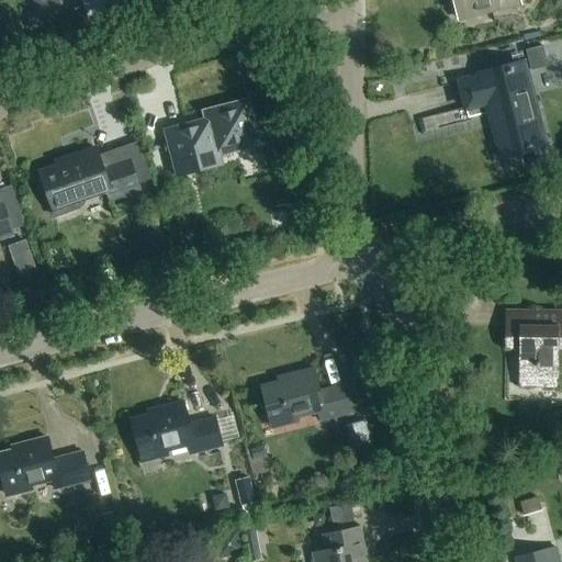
[(77,0),(33,0),(41,21),(80,8),(77,0)]
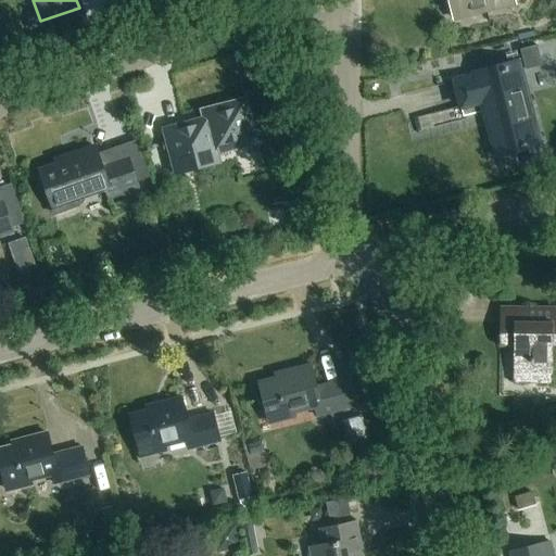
[(454,0),(459,19),(488,11),(513,4),(510,0),(454,0)]
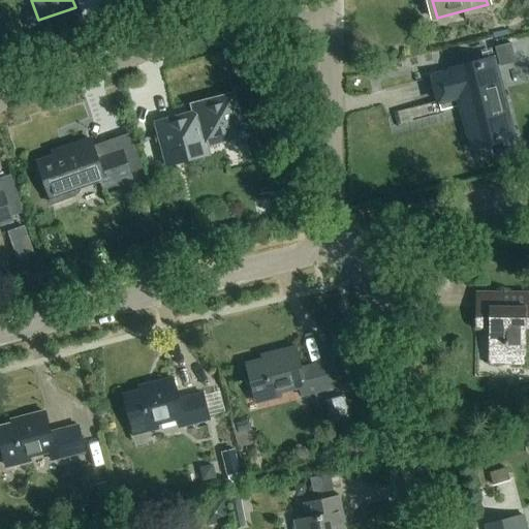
[(500,67),(517,63),(512,44),(495,48),(500,67)]
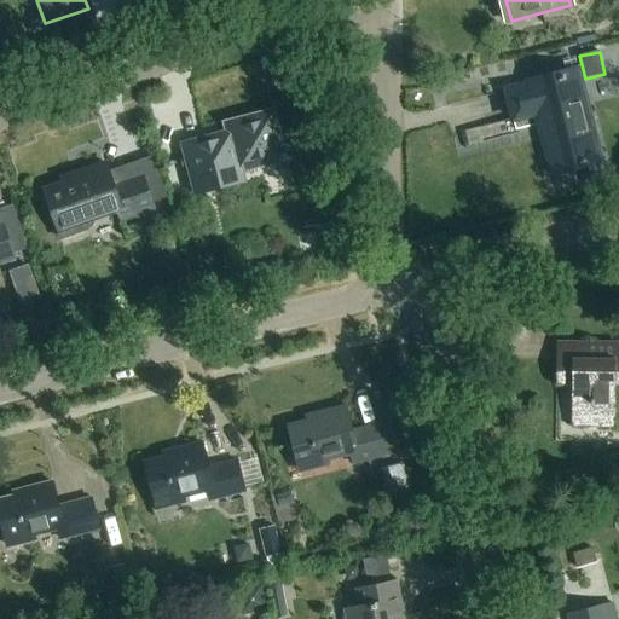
[(551,172),(570,167),(599,160),(584,104),(586,103),(579,73),(505,92),(514,122),(537,116),(551,172)]
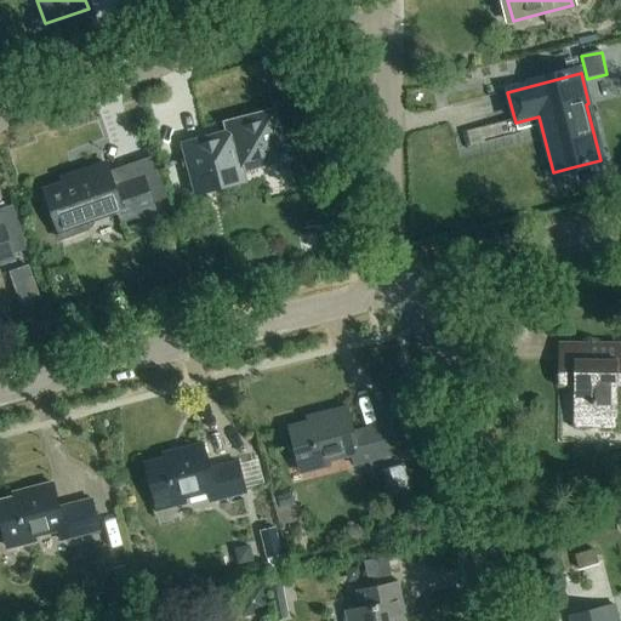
[(240,174),(291,160),(278,109),(227,123),(228,129),(182,142),(186,152),(197,193),(243,181),(240,174)]
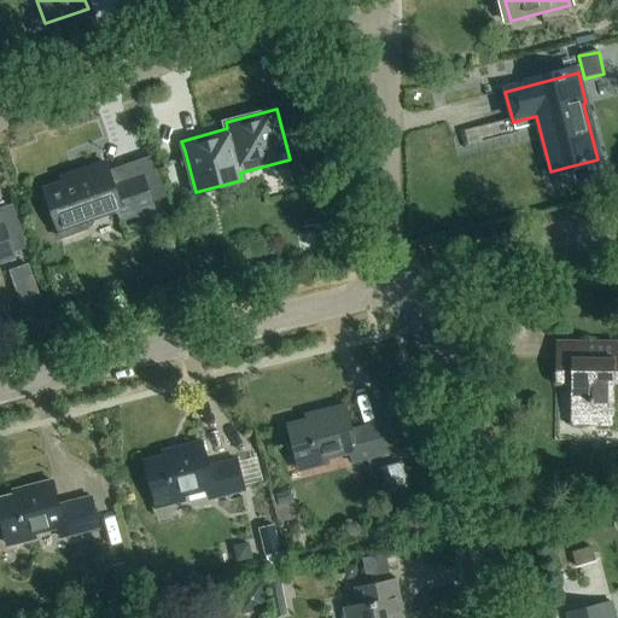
[(505,121),(471,128),(473,139),(507,132),(505,121)]
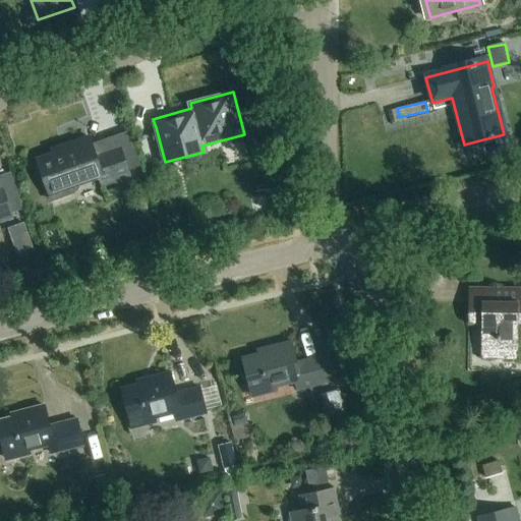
[(130,177),(120,147),(96,156),(89,137),(61,148),(63,152),(37,161),(49,194),(51,200),(73,193),(71,187),(98,178),(101,186),(130,177)]
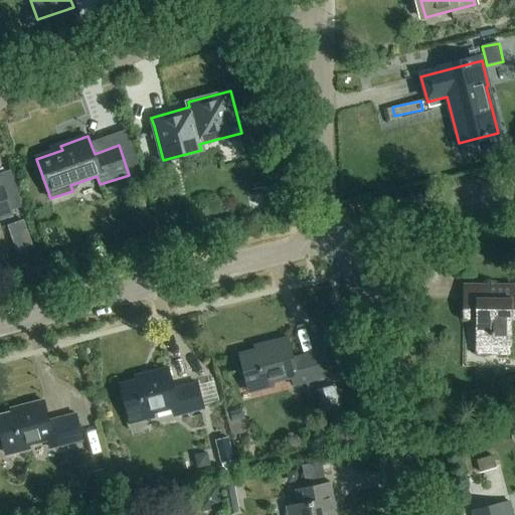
[(0,218),(12,215),(2,187),(0,187),(0,218)]
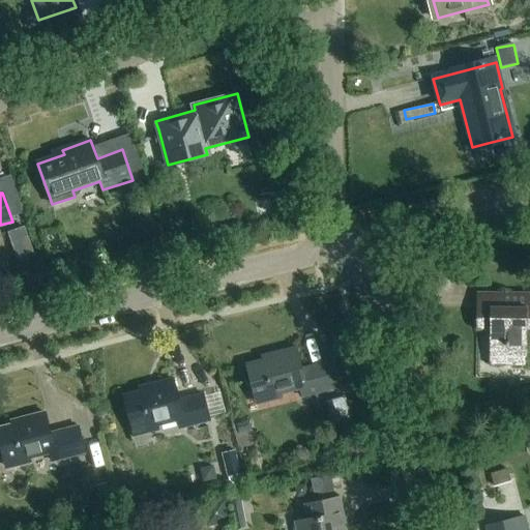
[(22,257),(39,252),(32,225),(15,229),(22,257)]
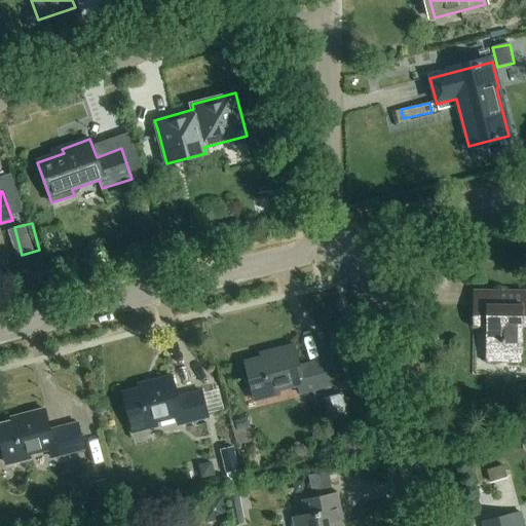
[(525,327),(525,292),(476,292),(475,327),(487,328),(486,363),(523,363),(524,328),(525,327)]
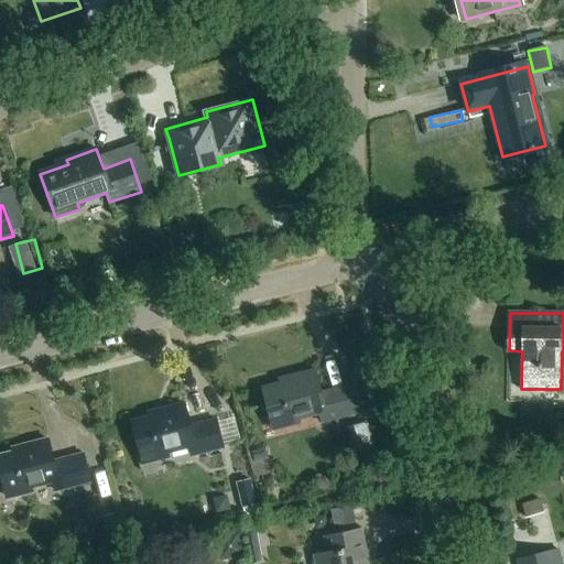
[(357,382),(323,391),(317,370),(290,377),(291,381),(264,388),(275,433),(300,426),(297,418),(321,412),(323,420),(364,410),(357,382)]
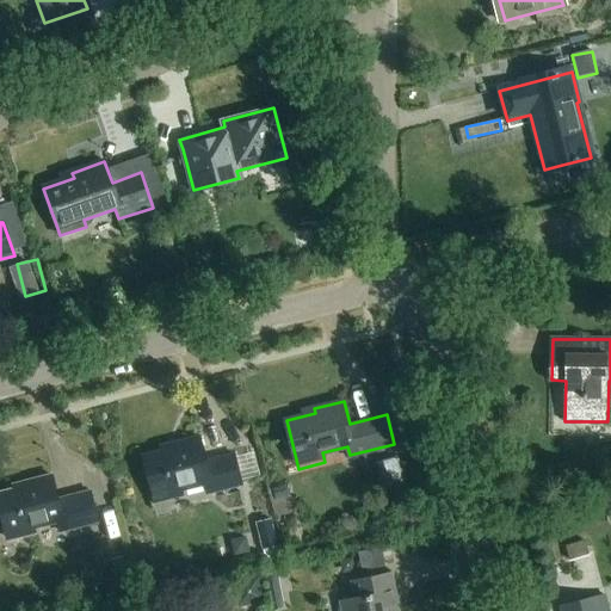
[(242,485),(235,455),(207,462),(201,438),(173,445),(174,450),(144,458),(156,504),(184,497),(181,489),(205,483),(208,493),(229,487),(242,485)]
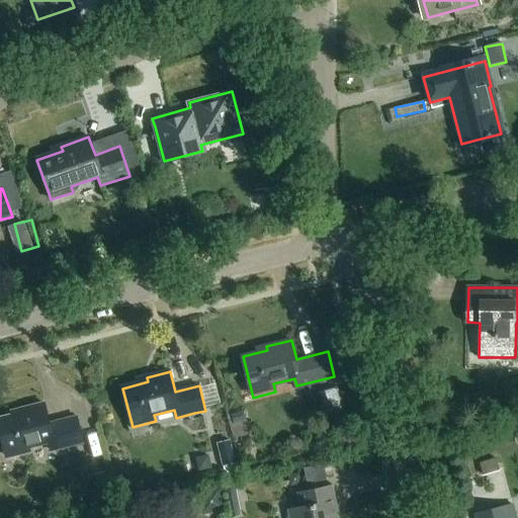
[(50,423),(45,404),(21,410),(22,414),(0,419),(0,432),(5,453),(49,442),(51,450),(84,441),(77,417),(61,421),(61,420),(50,423)]
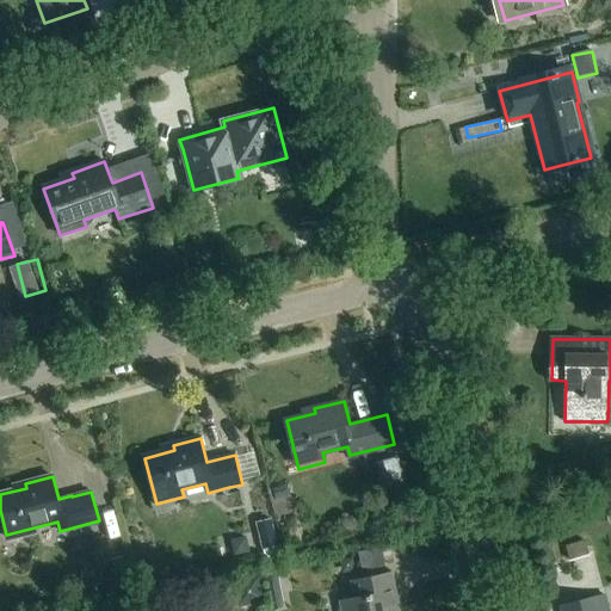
[(405,524),(430,518),(427,507),(401,513),(405,524)]
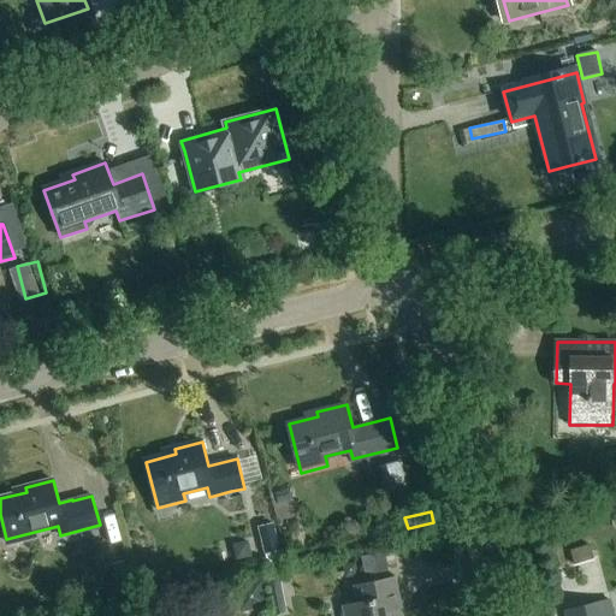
[(266,555),(280,551),(273,523),(259,527),(266,555)]
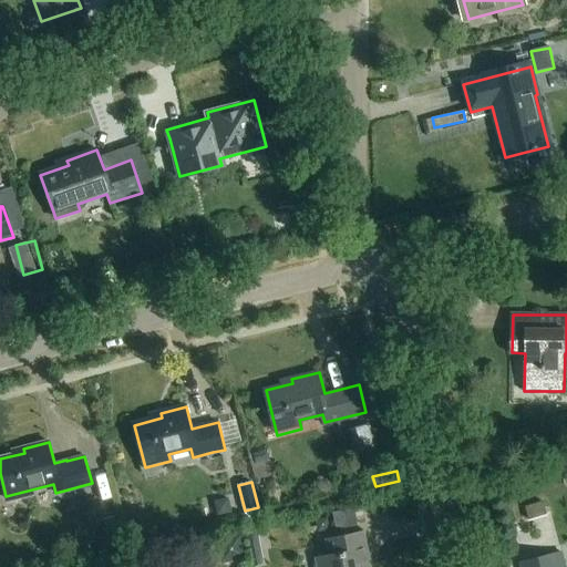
[(529,522),(546,516),(543,502),(525,507),(529,522)]
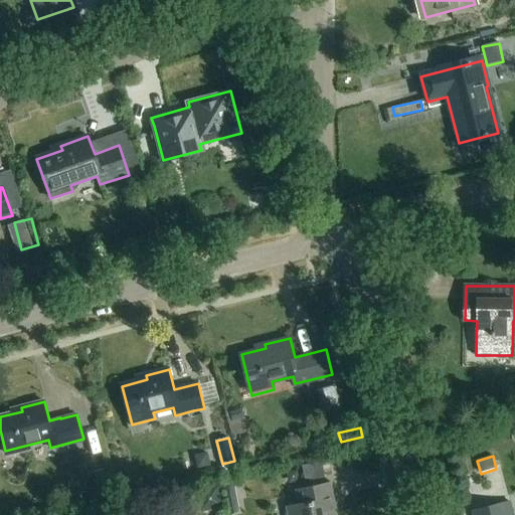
[(333,514),(333,511),(336,511),(331,483),(299,490),(301,503),(289,506),(291,514),(333,514)]
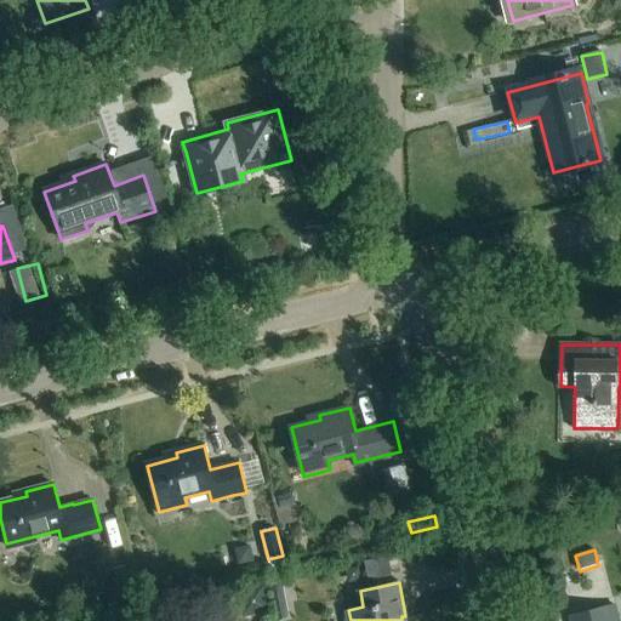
[(281,584),(268,586),(274,620),(280,620),(289,620),(281,584)]
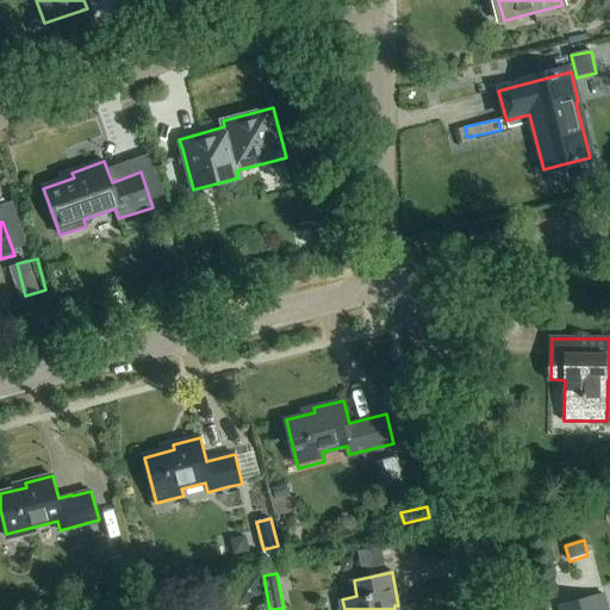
[(609,609),(605,592),(561,604),(562,609),(609,609)]
